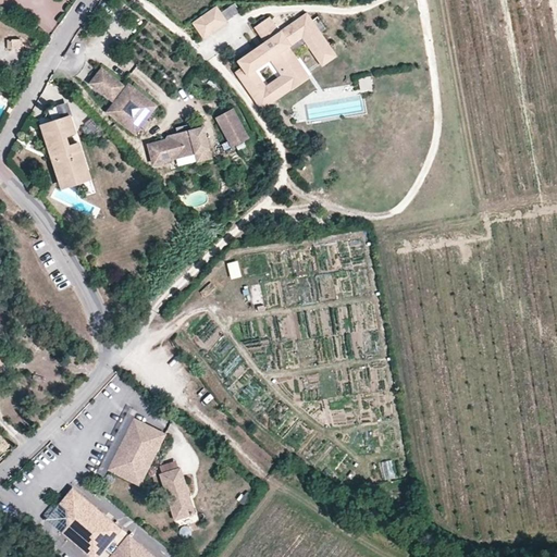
[(215,3),(193,20),(202,35),(226,19),(215,3)]
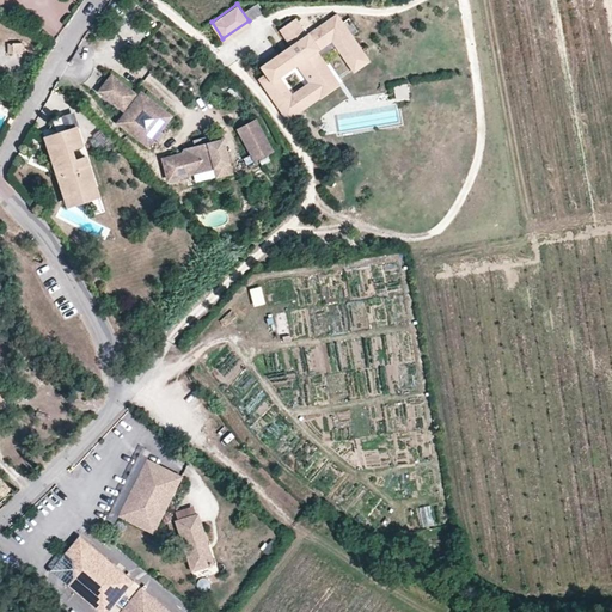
[(246,12),(251,23),(264,16),(259,6),(246,12)]
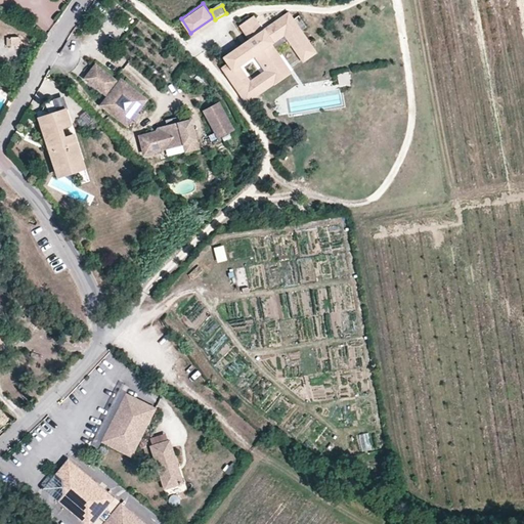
[(222,68),(246,101),(290,72),(269,43),(284,34),(303,60),(316,51),(288,13),(263,30),(253,16),(241,25),(251,39),(223,56),(228,64),(222,68)]
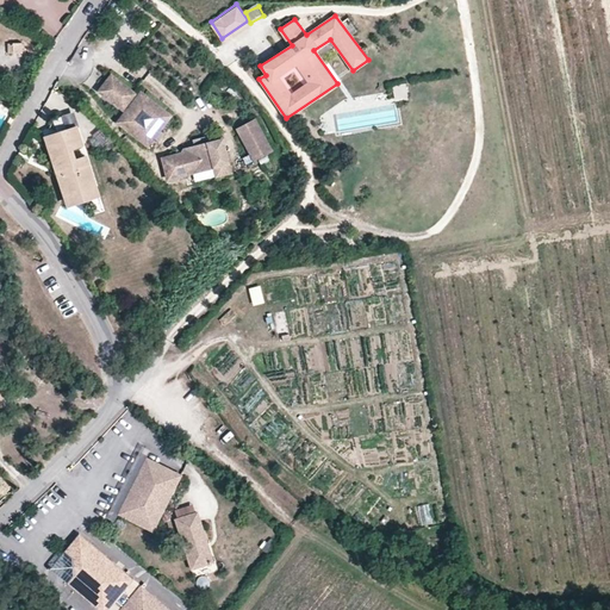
[(24,55),(23,44),(8,45),(8,55),(24,55)]
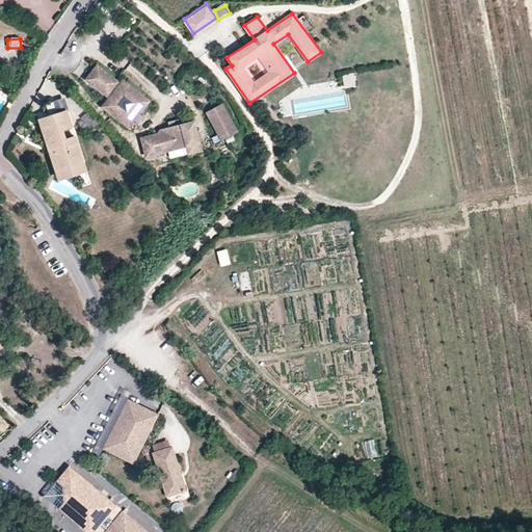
[(90,74),(91,81),(108,95),(111,97),(108,101),(109,111),(128,127),(134,120),(137,123),(142,116),(138,113),(149,101),(123,80),(121,83),(97,65),(90,74)]
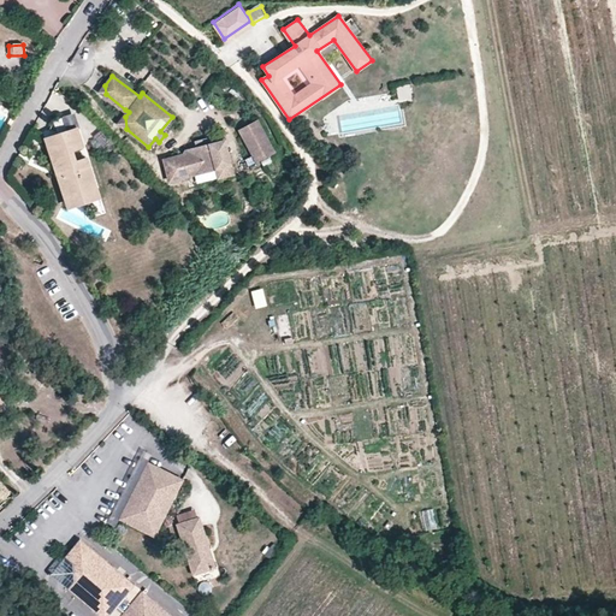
[(398,101),(413,100),(412,87),(397,87),(398,101)]
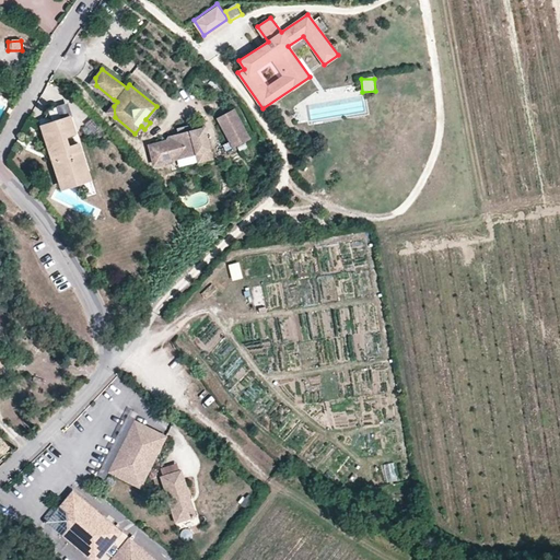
[(61,119),(57,105),(48,108),(51,120),(42,124),(50,152),(54,151),(60,171),(69,176),(86,171),(78,143),(68,148),(63,137),(74,133),(69,117),(61,119)]
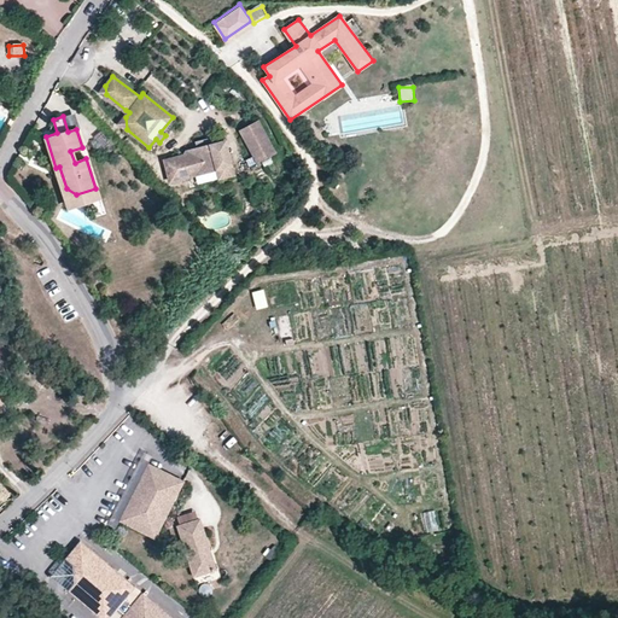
[(257,124),(240,133),(256,163),(273,155),(257,124)]
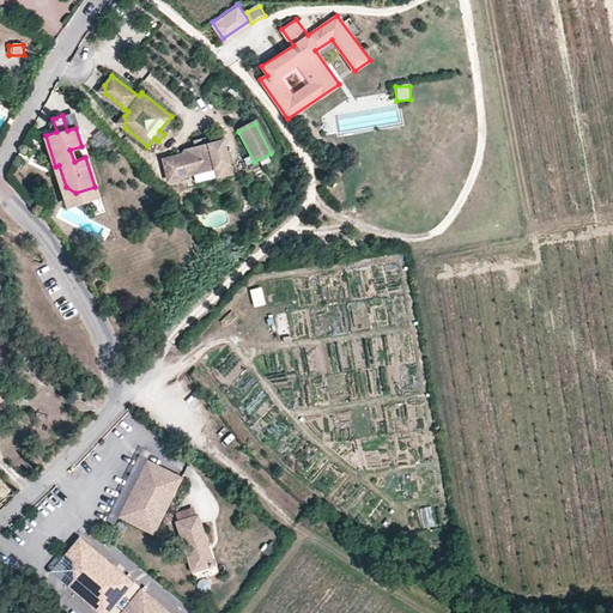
[(163,161),(168,180),(214,169),(217,177),(230,174),(225,151),(213,144),(208,145),(207,138),(193,141),(194,149),(183,152),(182,155),(163,161)]
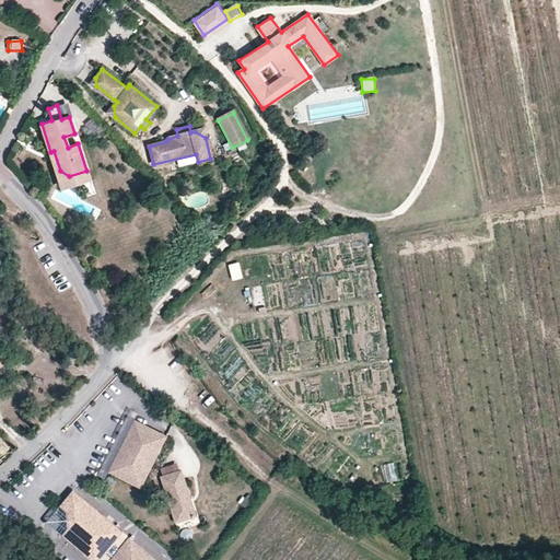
[(54,151),(50,152),(62,187),(69,176),(60,171),(54,151)]
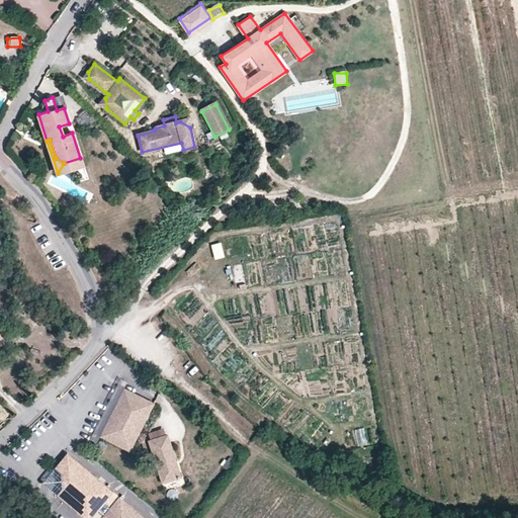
[(82,165),(80,158),(64,163),(58,173),(82,165)]
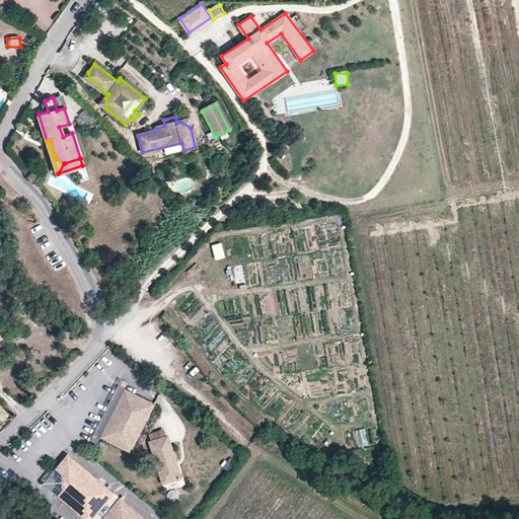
[(222,244),(212,246),(216,262),(226,260),(222,244)]
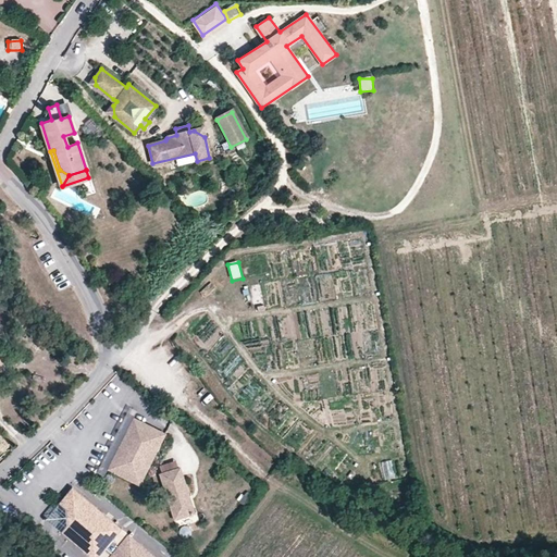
[(254,304),(261,302),(260,285),(252,286),(254,304)]
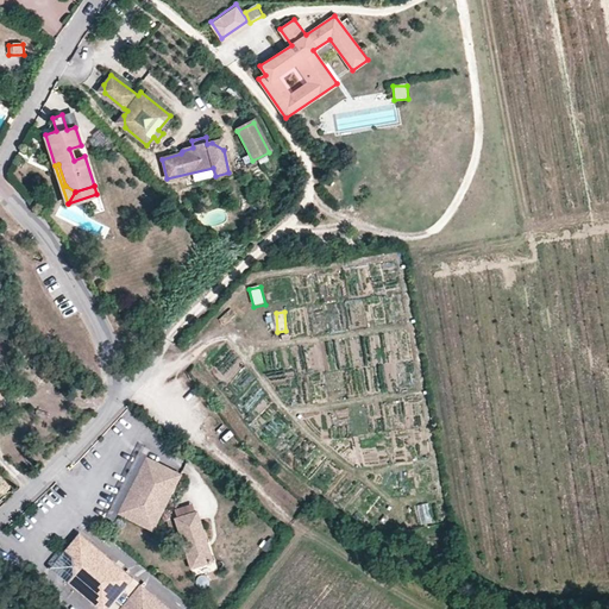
[(46,376),(23,365),(17,376),(42,387),(46,376)]
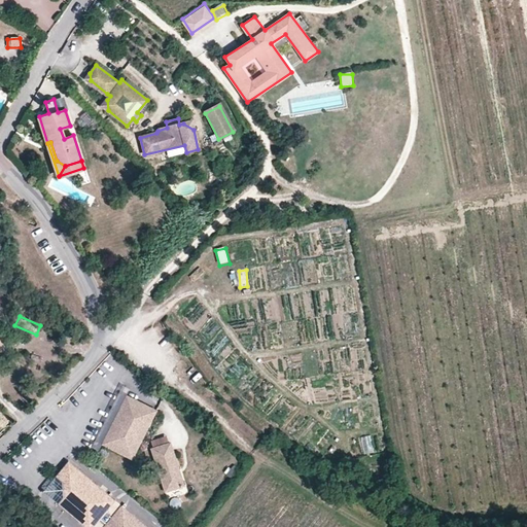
[(102,444),(128,397),(131,390),(124,387),(92,447),(98,450),(102,444)]
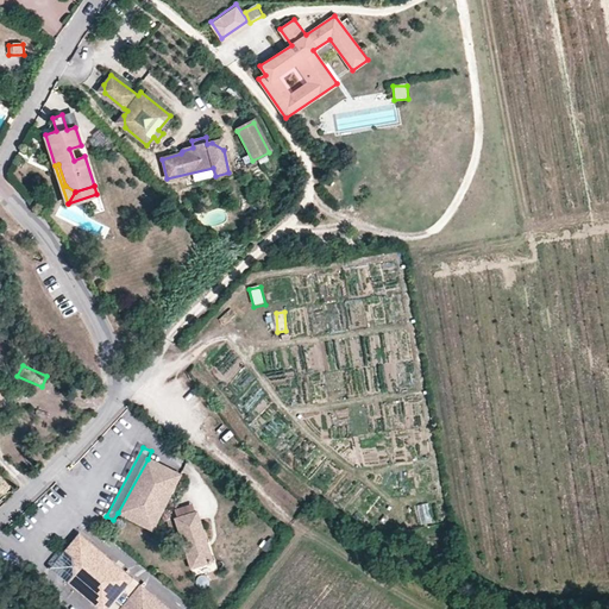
[(182,476),(148,459),(118,513),(152,532),(182,476)]
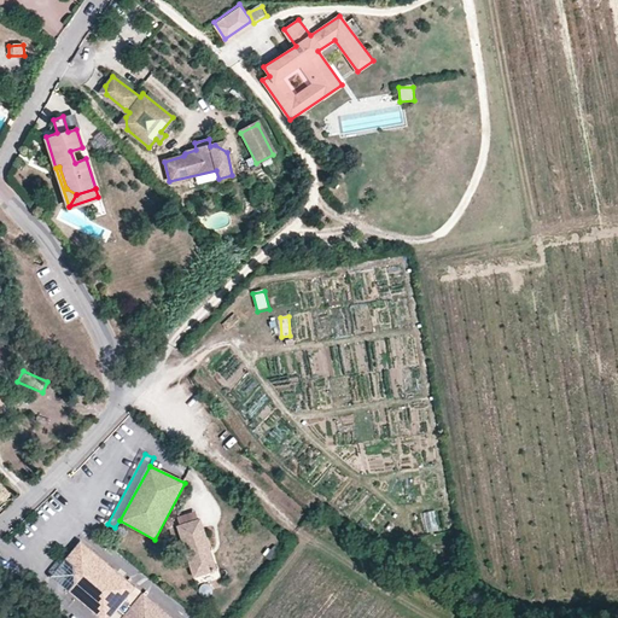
[(194,525),(173,531),(190,582),(211,575),(194,525)]
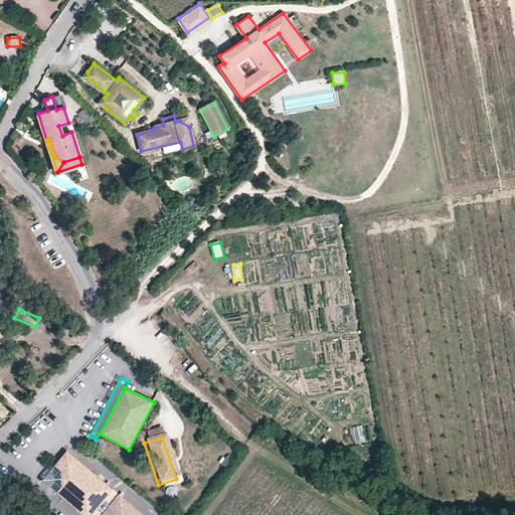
[(55,493),(80,514),(97,494),(105,484),(66,452),(53,467),(59,471),(60,487),(55,493)]
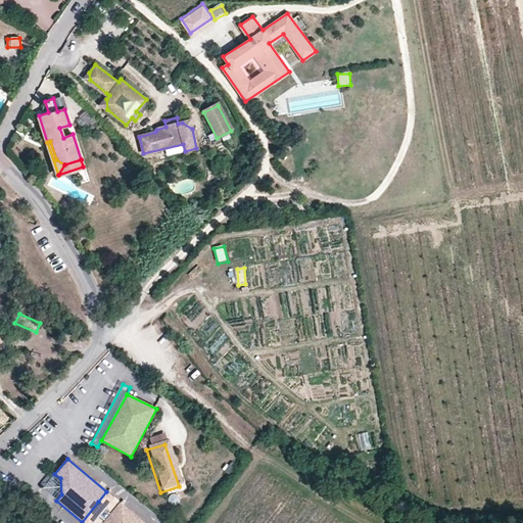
[(60,478),(54,474),(42,488),(56,501),(61,494),(60,478)]
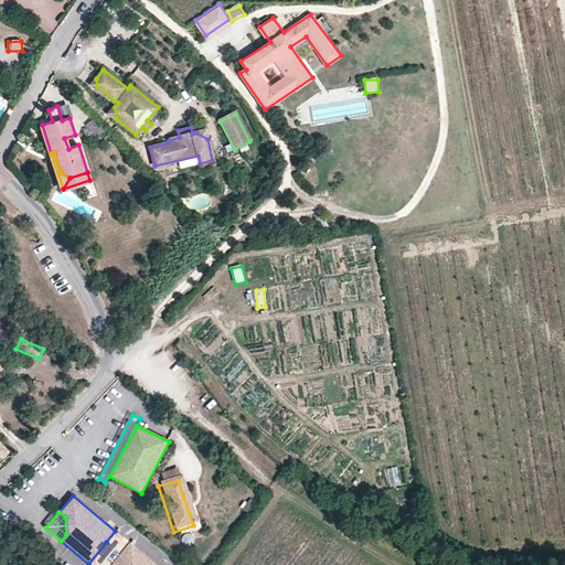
[(106,542),(88,564),(98,564),(105,560),(123,539),(115,531),(106,542)]
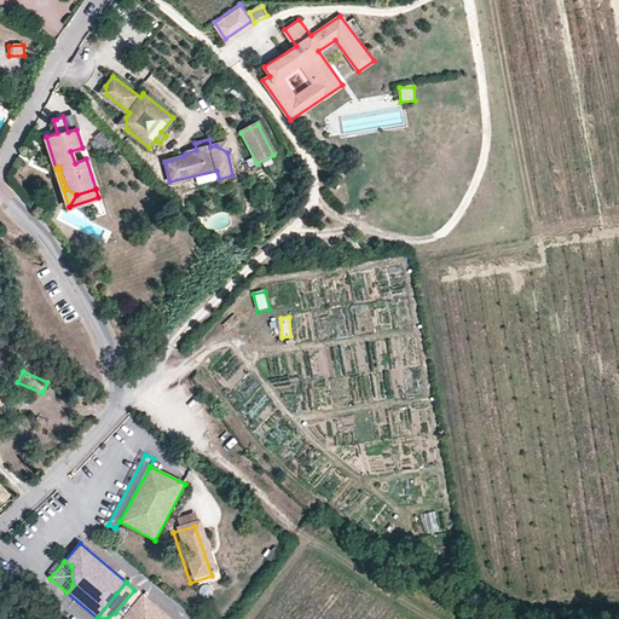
[(168,618),(142,595),(131,607),(121,618),(168,618)]
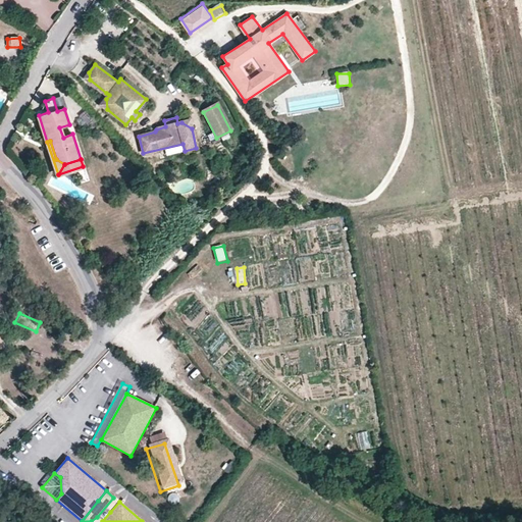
[(110,512),(105,508),(97,517),(102,521),(110,512)]
